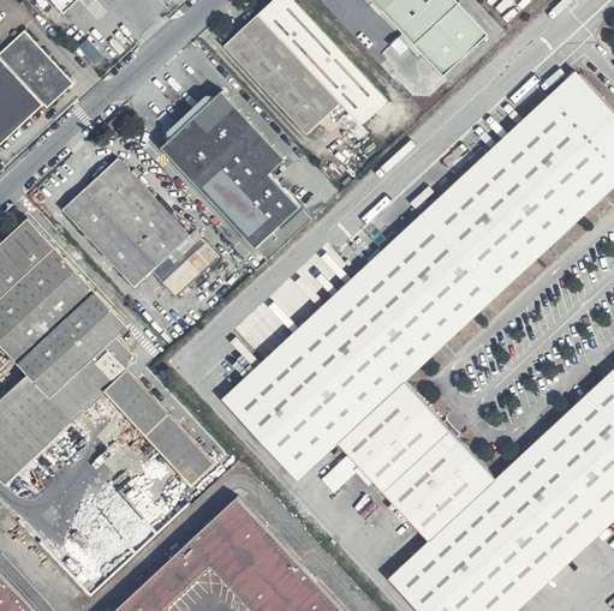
[(51,0),(65,15),(78,0),(51,0)]
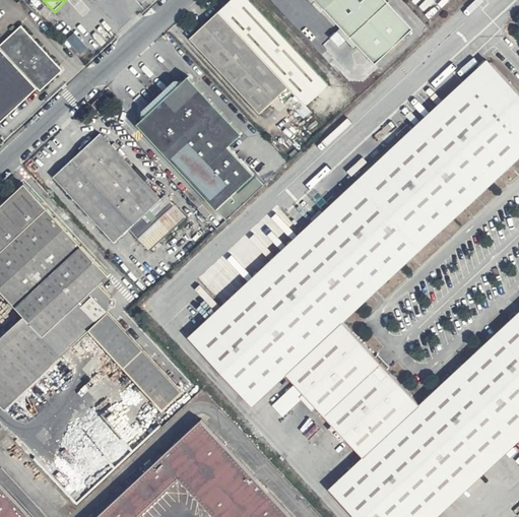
[(249,0),(232,0),(190,40),(263,115),(289,88),(306,108),(330,86),(249,0)]
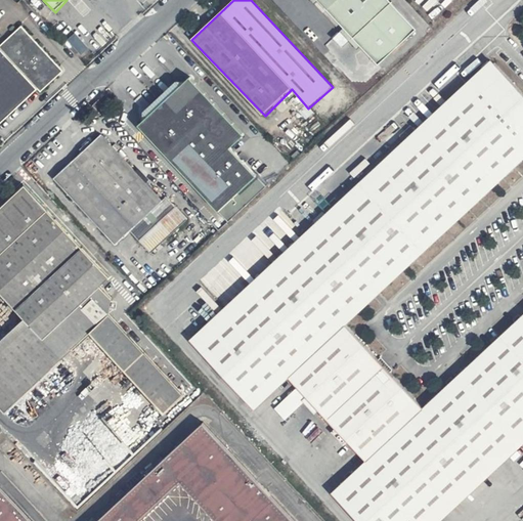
[(388,0),(315,0),(378,66),(417,32),(388,0)]
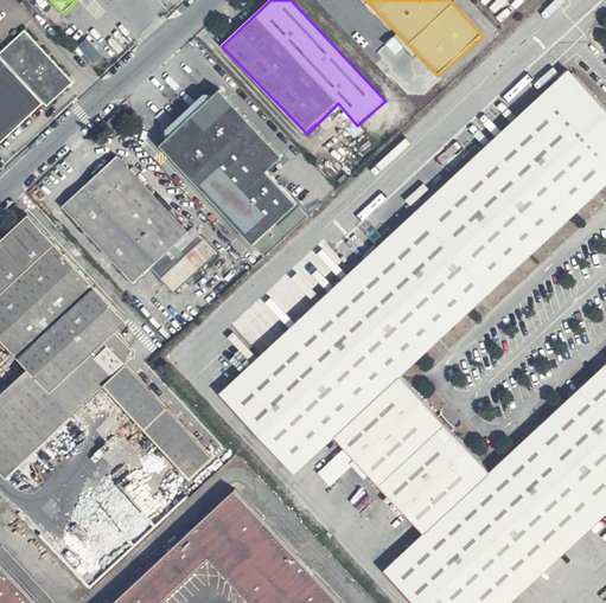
[(0,135),(1,136),(43,97),(48,102),(74,79),(24,27),(21,29),(0,47),(0,135)]
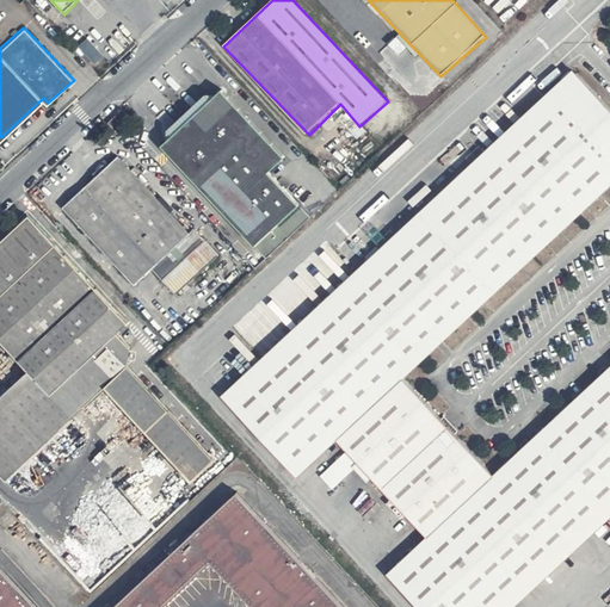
[(90,56),(85,61),(97,75),(102,70),(90,56)]
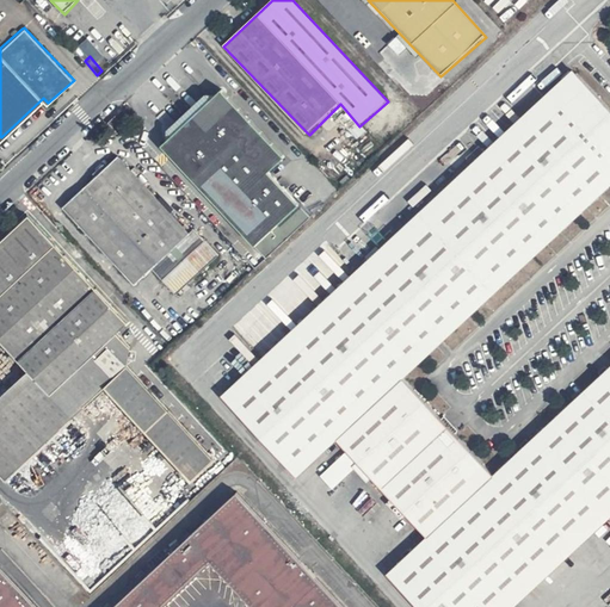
[(609,109),(572,68),(219,397),(295,478),(334,440),(425,537),(383,575),(412,606),(516,606),(609,520),(609,366),(491,478),(401,383),(441,345),(609,186),(609,109)]
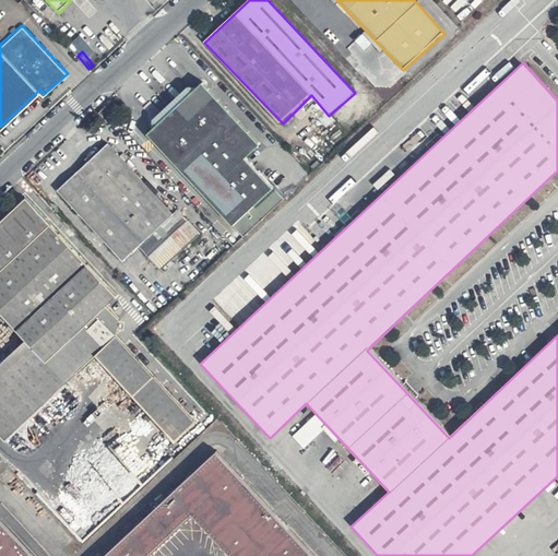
[(155,128),(151,134),(234,222),(274,185),(248,157),(262,144),(204,83),(199,89),(189,89),(178,98),(167,108),(154,118),(155,128)]
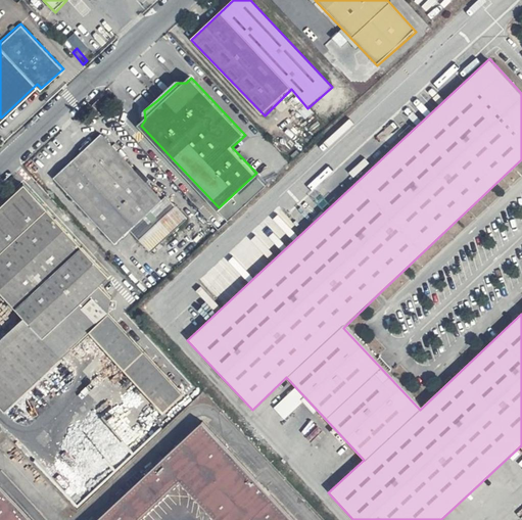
[(161,201),(101,135),(54,179),(114,245),(130,232),(150,253),(185,221),(165,199),(161,201)]
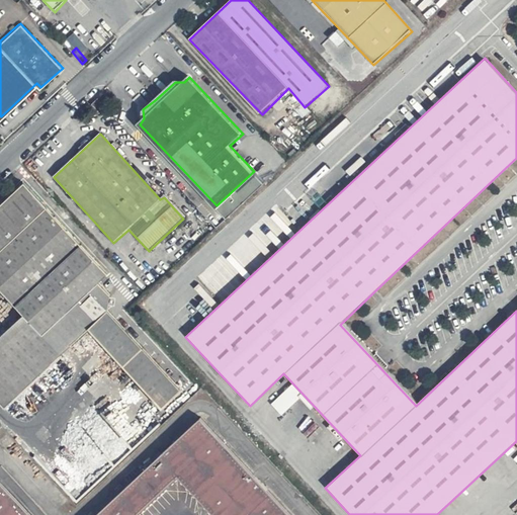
[(110,274),(45,204),(44,206),(22,184),(0,205),(0,288),(24,315),(0,336),(0,406),(3,410),(5,408),(87,329),(163,406),(177,391),(106,309),(110,292),(101,283),(110,274)]
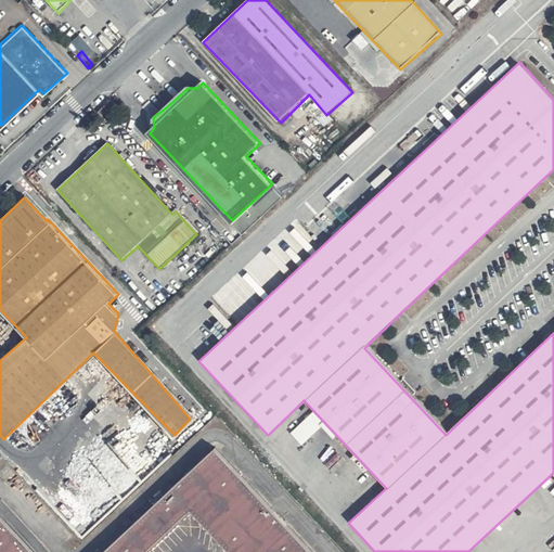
[(31,551),(0,518),(0,551),(147,551),(188,515),(190,513),(229,551),(310,551),(215,451),(106,551),(31,551)]
